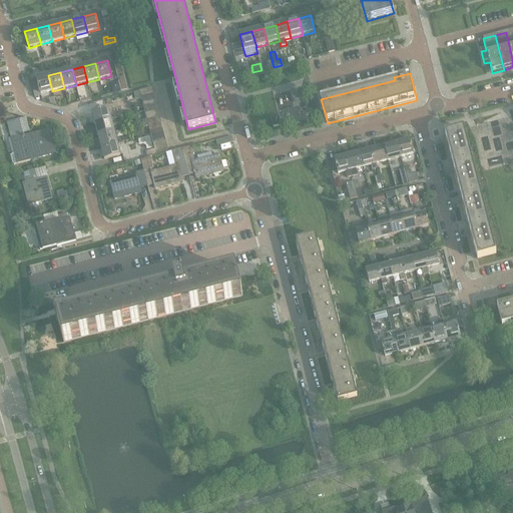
[(40,94),(52,91),(48,75),(36,78),(30,80),(33,92),(40,90),(40,94)]
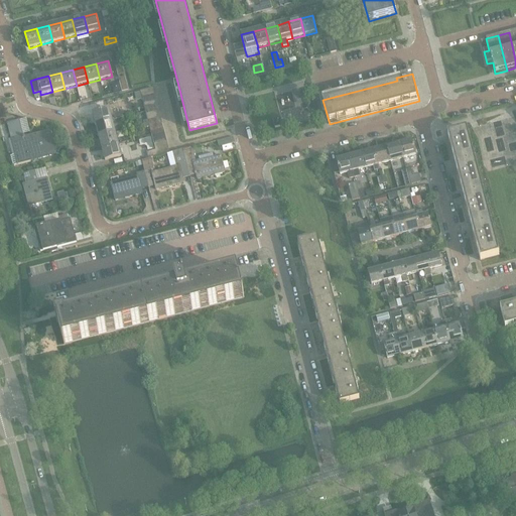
[(140,92),(142,98),(154,95),(153,89),(140,92)]
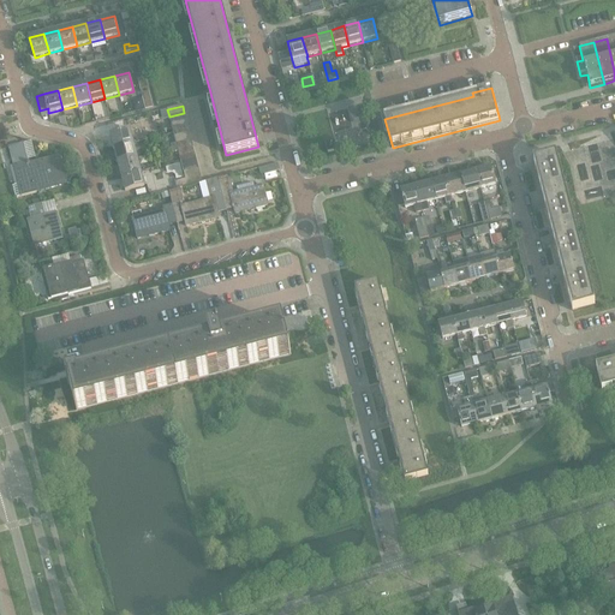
[(184,113),(169,117),(171,124),(186,120),(184,113)]
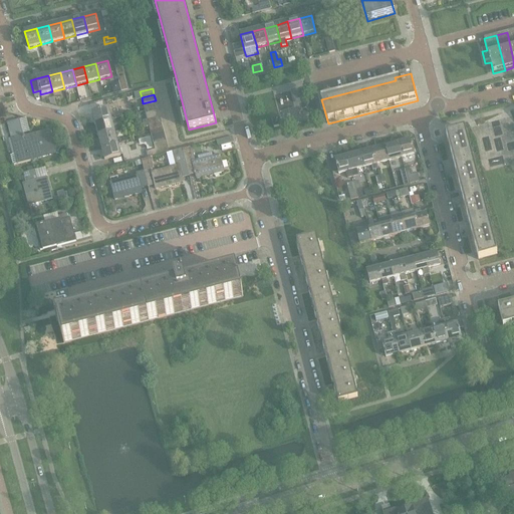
[(156,100),(143,103),(145,109),(157,105),(156,100)]
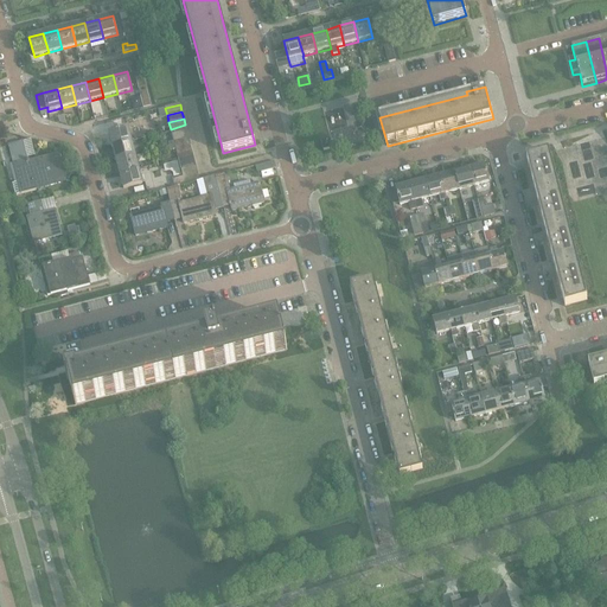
[(185,125),(171,129),(172,135),(187,132),(185,125)]
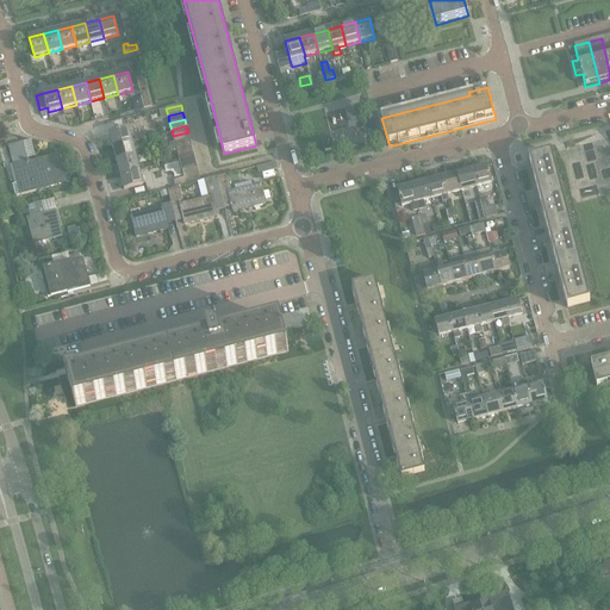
[(110,134),(113,148),(132,143),(129,129),(110,134)]
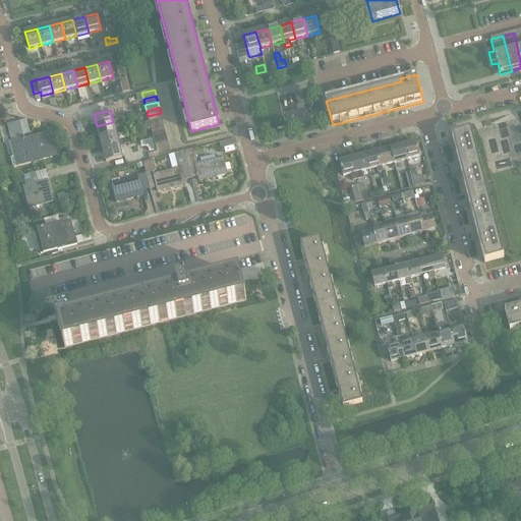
[(161,113),(148,116),(150,122),(162,119),(161,113)]
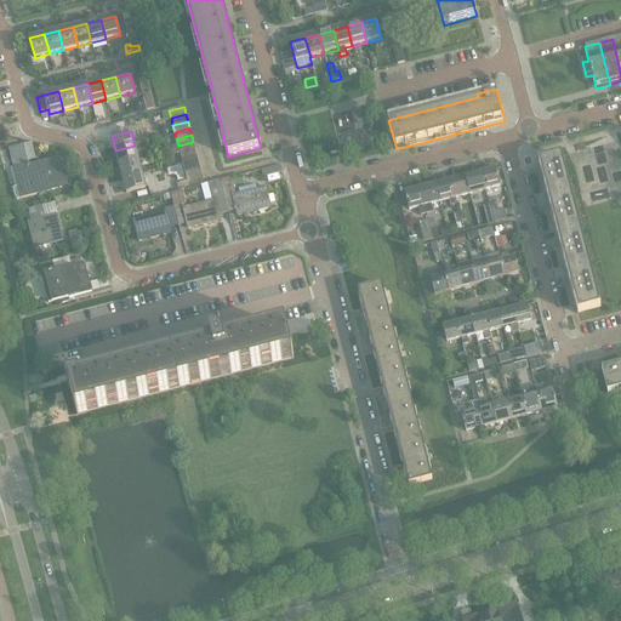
[(193,142),(178,146),(178,149),(180,153),(195,149),(193,142)]
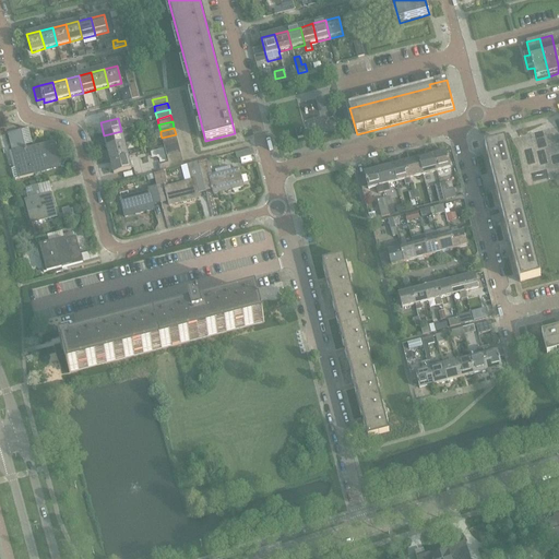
[(296,130),(296,131),(298,140),(307,137),(305,128),(296,130)]
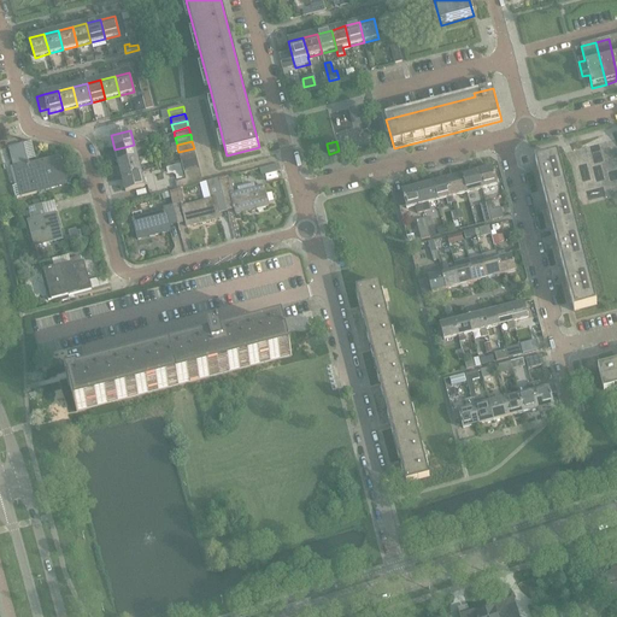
[(23,145),(9,148),(13,168),(17,168),(21,186),(13,188),(16,199),(37,194),(36,192),(68,183),(68,186),(69,186),(60,156),(60,157),(41,162),(30,164),(29,163),(28,164),(23,145)]
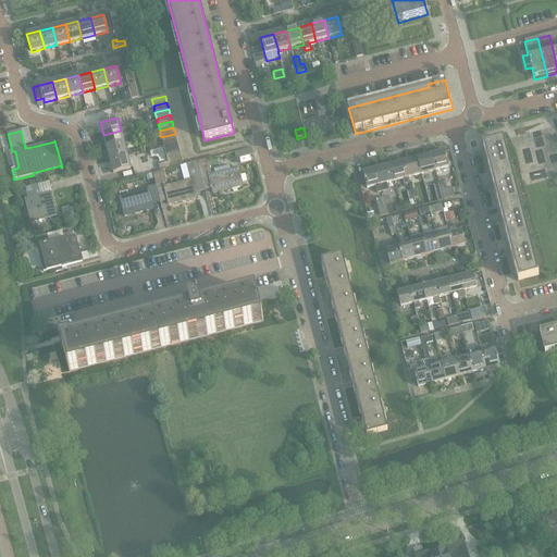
[(121,131),(103,135),(107,148),(124,144),(121,131)]
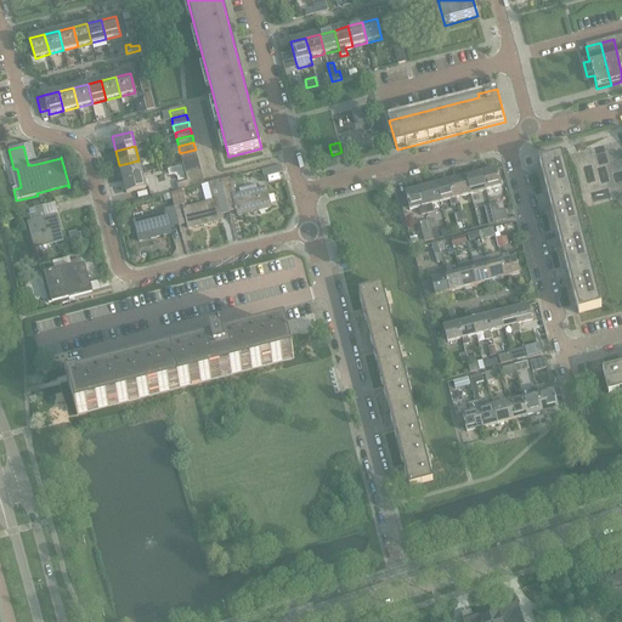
[(196,150),(180,153),(182,160),(197,157),(196,150)]
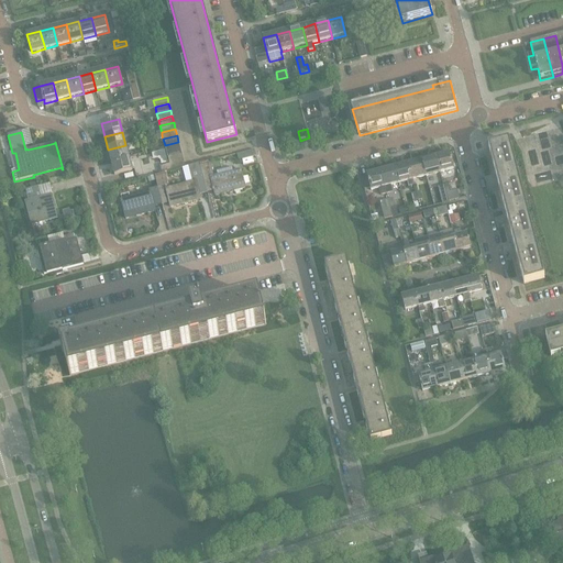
[(178,142),(165,145),(166,152),(180,147),(178,142)]
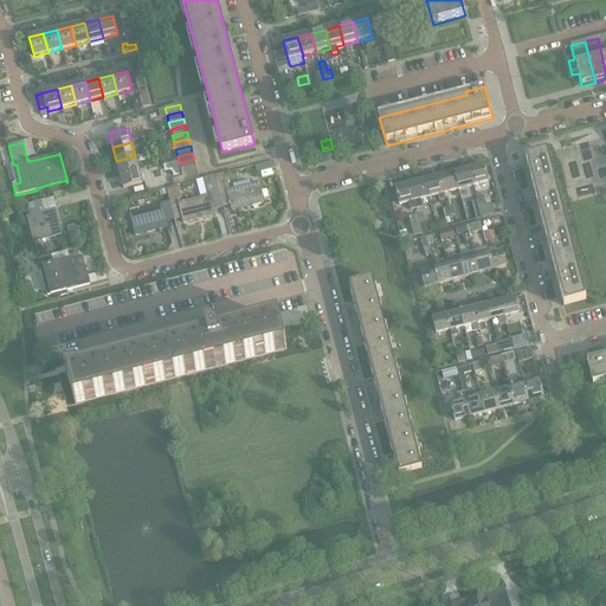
[(548,153),(526,159),(535,197),(558,191),(548,153)]
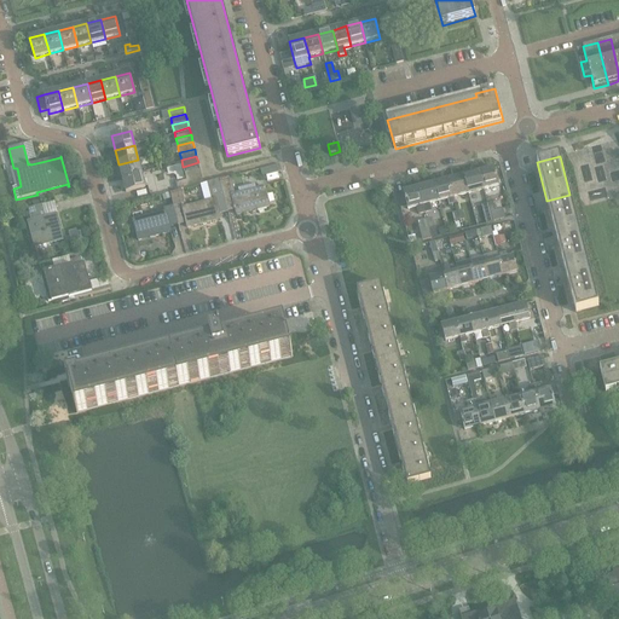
[(138,160),(119,165),(122,178),(142,173),(138,160)]
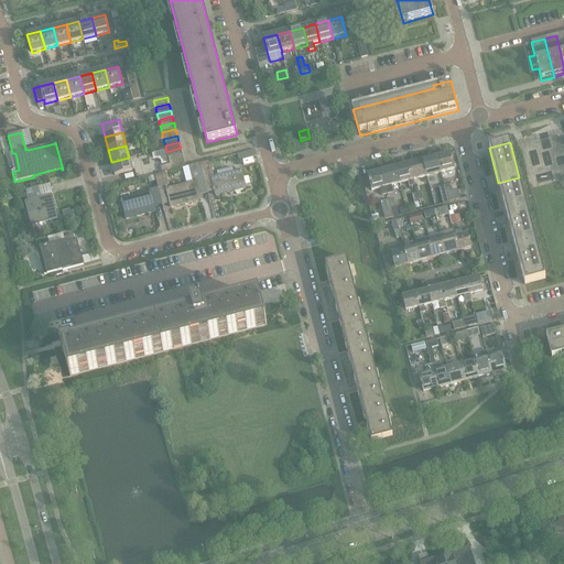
[(181,148),(166,152),(169,159),(182,154),(181,148)]
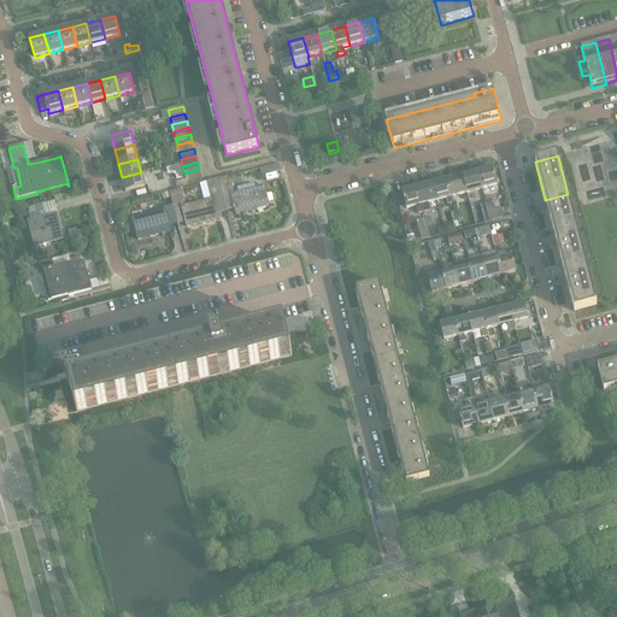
[(278,165),(264,169),(266,176),(281,171),(278,165)]
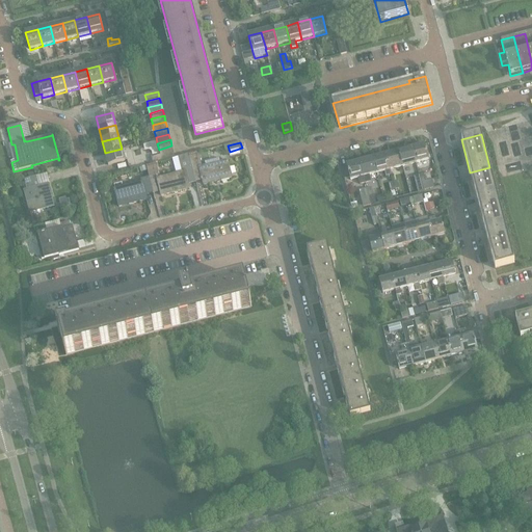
[(425,144),(411,148),(416,163),(429,160),(425,144)]
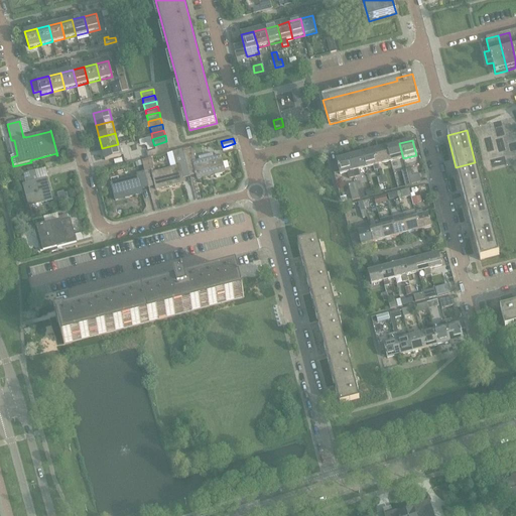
[(166,141),(154,145),(155,150),(168,147),(166,141)]
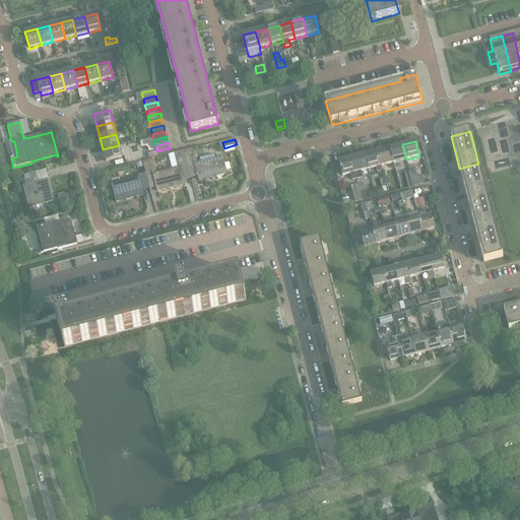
[(402,144),(390,148),(394,164),(406,159),(402,144)]
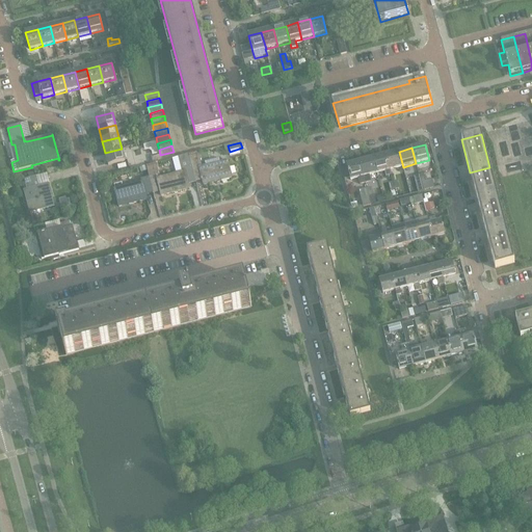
[(122,149),(105,153),(108,166),(125,161),(122,149)]
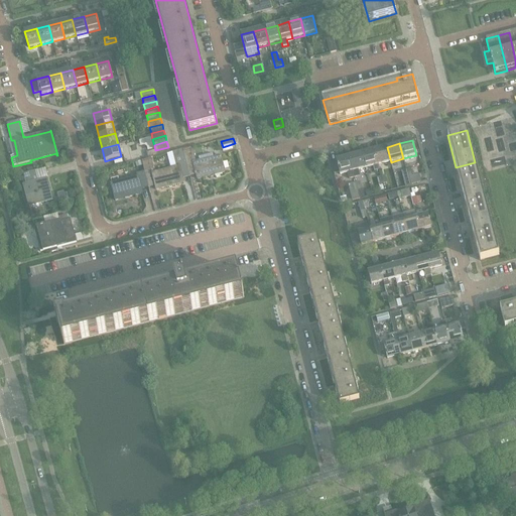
[(155,150),(146,152),(148,159),(169,153),(168,147),(155,150)]
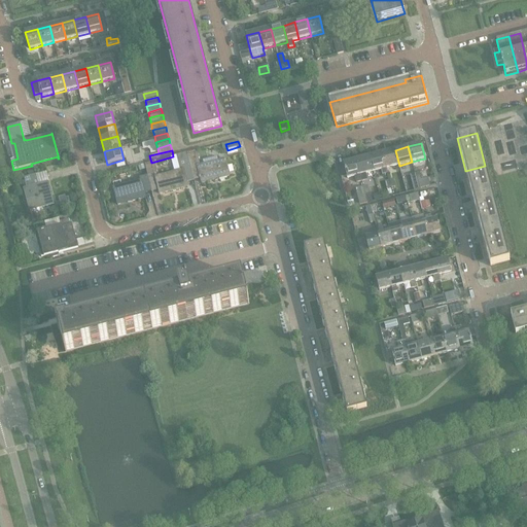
[(395,150),(382,153),(386,169),(399,166),(395,150)]
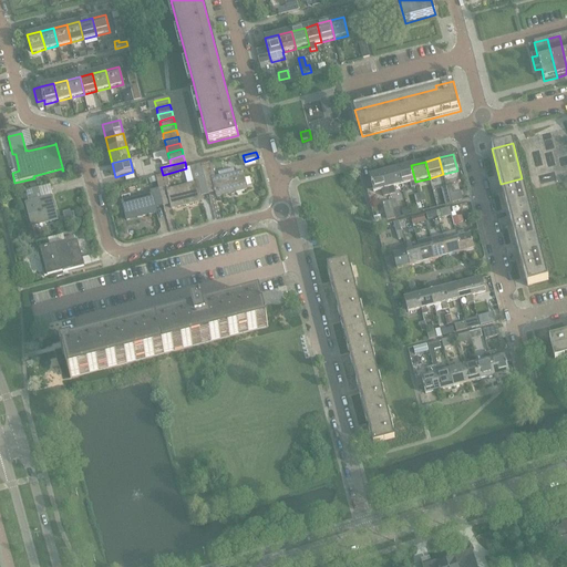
[(212,163),(200,165),(204,178),(215,175),(212,163)]
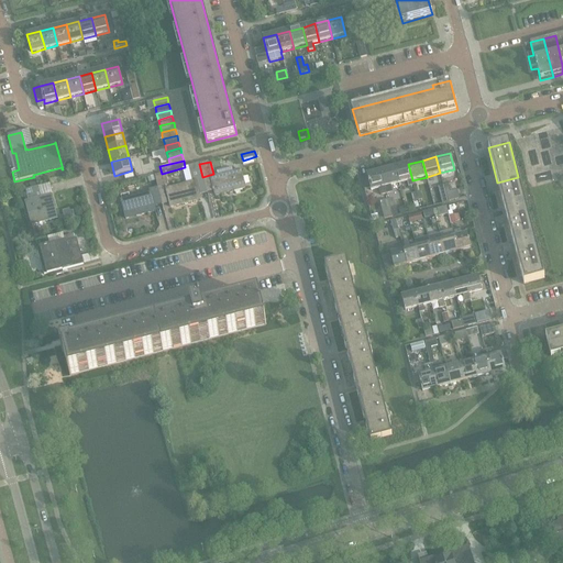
[(408,164),(395,167),(399,184),(407,181),(409,187),(414,186),(412,180),(408,164)]
